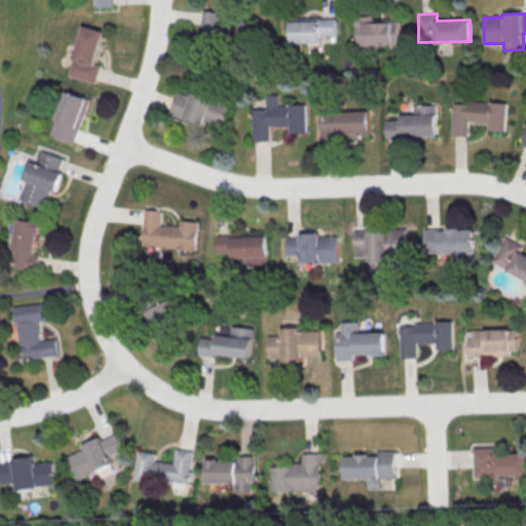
[(291,43),(321,43),(321,35),(336,35),(336,19),(291,20),(291,43)]
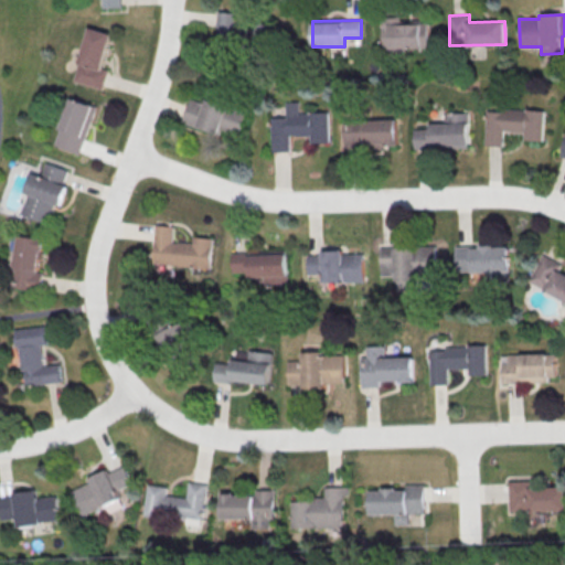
[(383,49),(428,48),(428,21),(383,22),(383,49)]
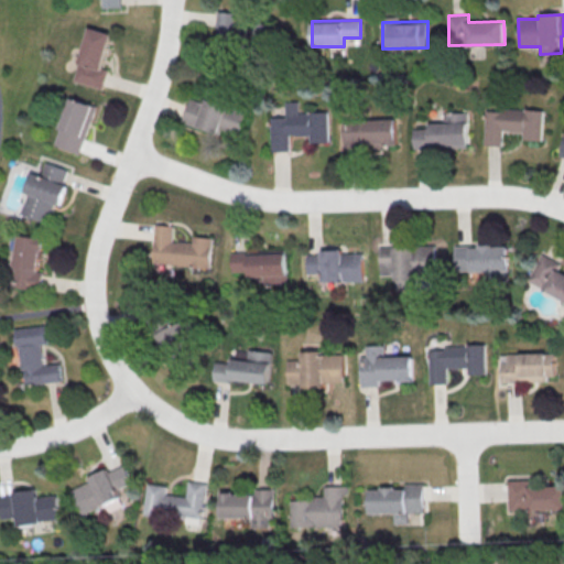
[(74,80),(102,88),(108,69),(101,67),(111,33),(88,26),(74,80)]
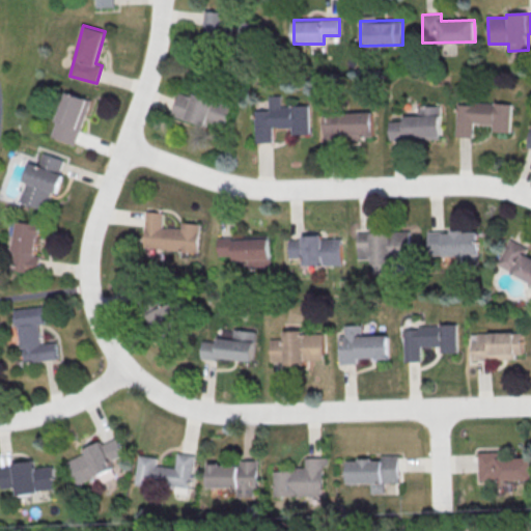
[(76,145),(91,101),(66,91),(51,136),(76,145)]
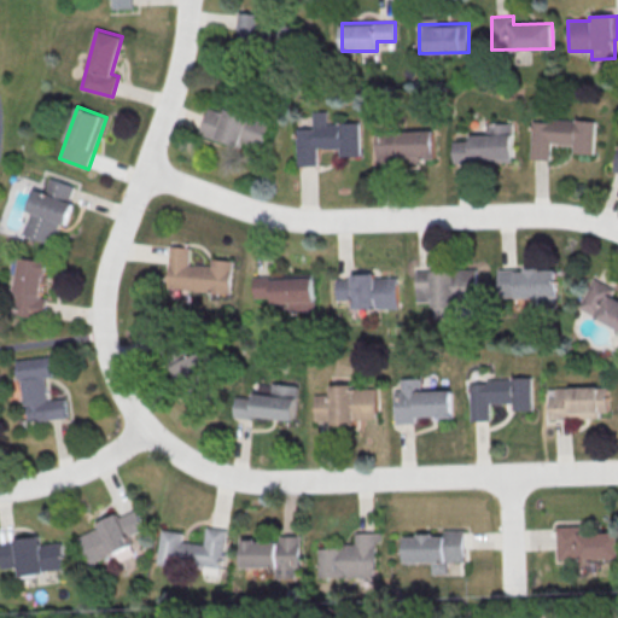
[(240,146),(242,140),(262,146),(269,121),(226,109),(225,112),(208,108),(200,135),(240,146)]
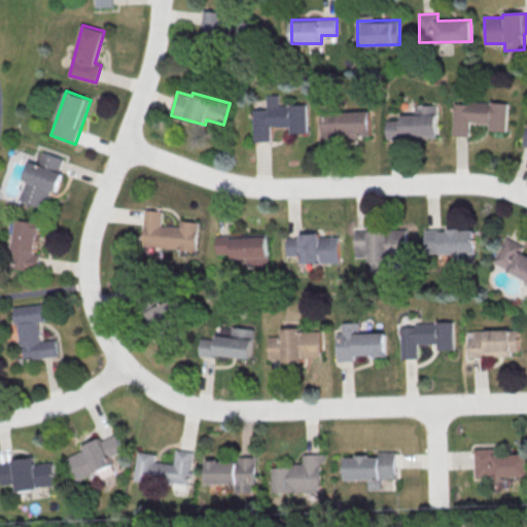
[(307,132),(307,104),(279,105),(279,94),(268,95),(268,108),(253,109),(254,141),(271,141),(271,126),(290,126),(290,133),(307,132)]
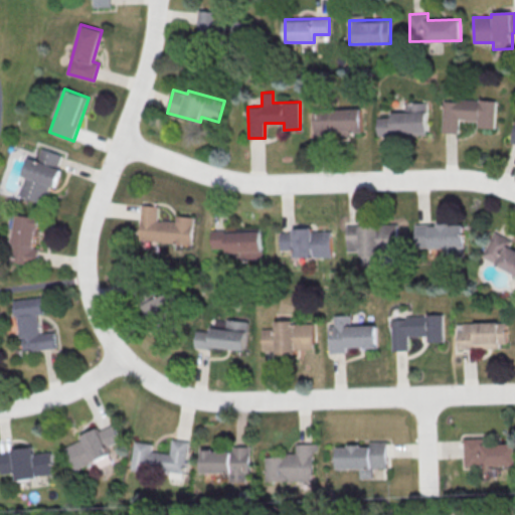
[(442,132),(459,133),(459,120),(478,120),(478,127),(495,128),(496,102),(444,99),(442,132)]
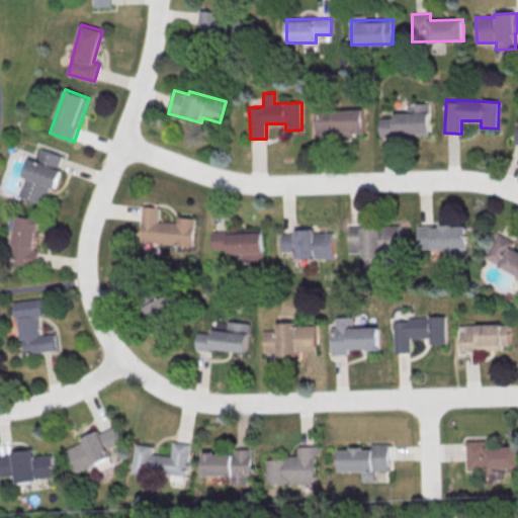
[(379,118),(380,137),(430,136),(429,103),(408,103),(408,112),(395,113),(395,118),(379,118)]
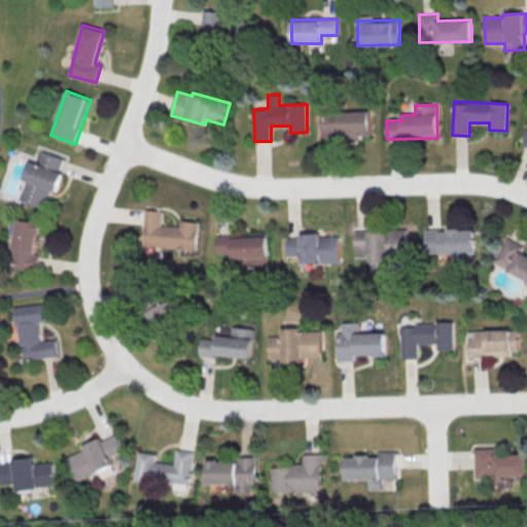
[(321,112),(322,136),(371,135),(371,111),(321,112)]
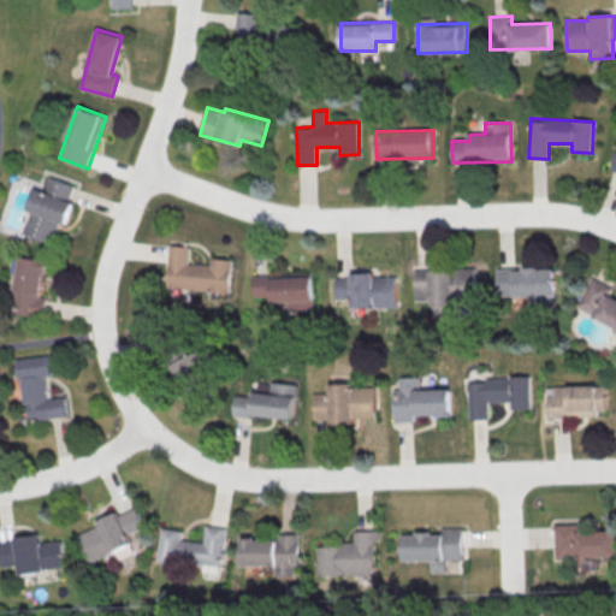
[(75,184),(49,177),(45,191),(35,188),(28,208),(31,209),(24,234),(53,243),(60,221),(67,224),(73,202),(70,201),(75,184)]
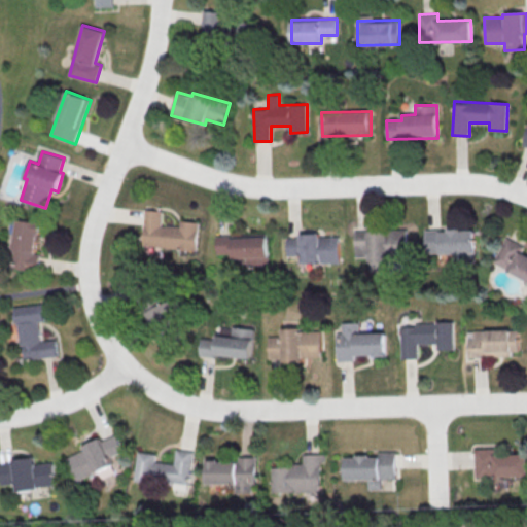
[(199,221),(180,220),(180,226),(162,225),(162,210),(145,209),(143,246),(197,249),(199,221)]
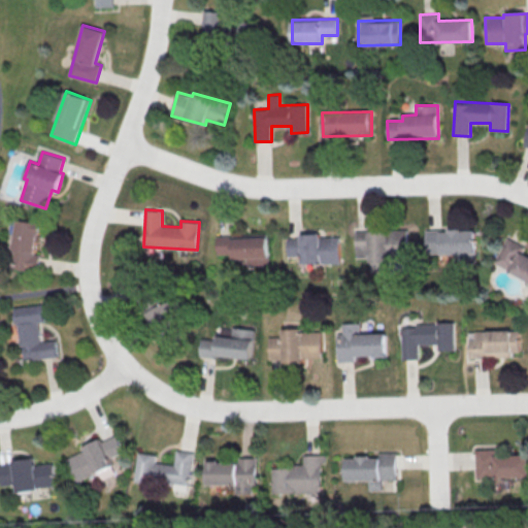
[(12,269),(39,270),(40,253),(39,253),(41,222),(15,221),(12,269)]
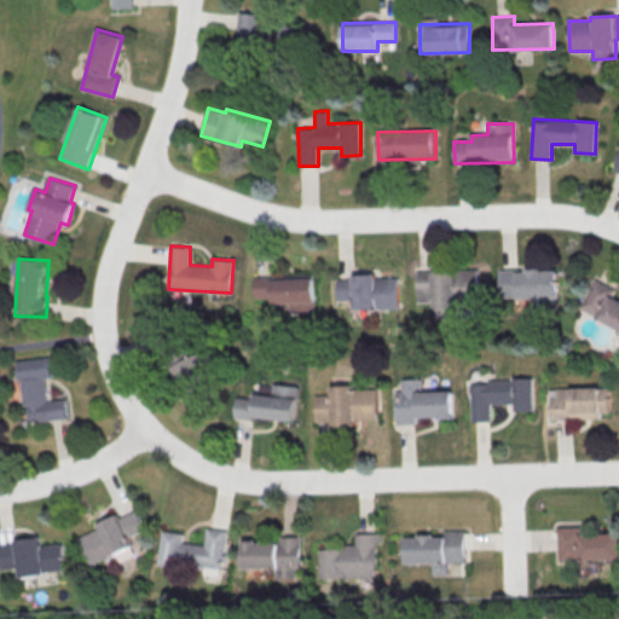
[(416,271),(416,301),(433,301),(434,319),(463,319),(462,305),(479,304),(479,268),(416,271)]
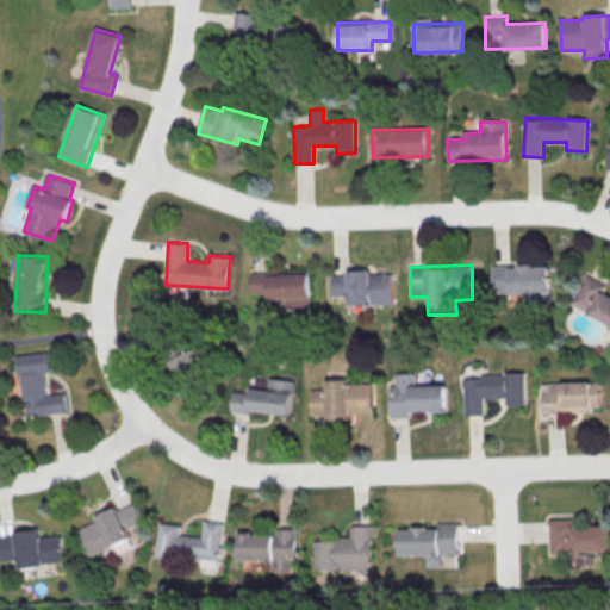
[(549,266),(492,266),(492,293),(526,293),(526,304),(549,304),(549,266)]
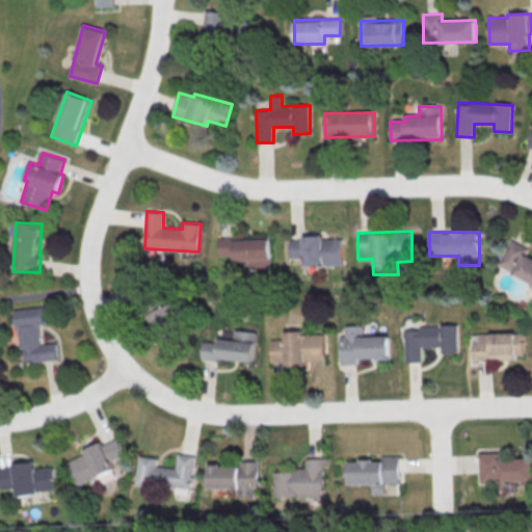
[(343,265),(342,238),(322,239),(321,237),(289,237),(290,258),(303,258),(303,266),(343,265)]
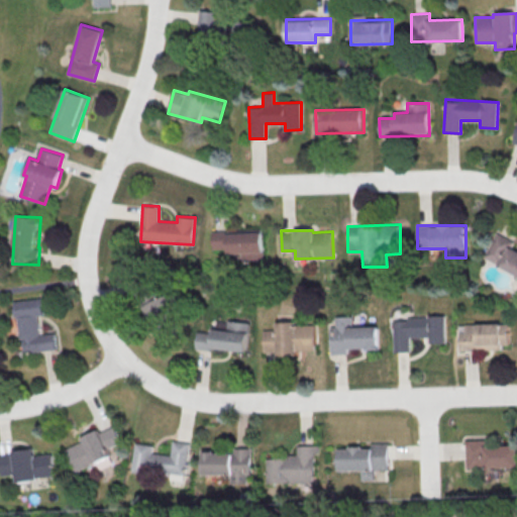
[(212,231),(212,248),(227,248),(227,252),(241,252),(241,262),(263,262),(263,231),(212,231)]
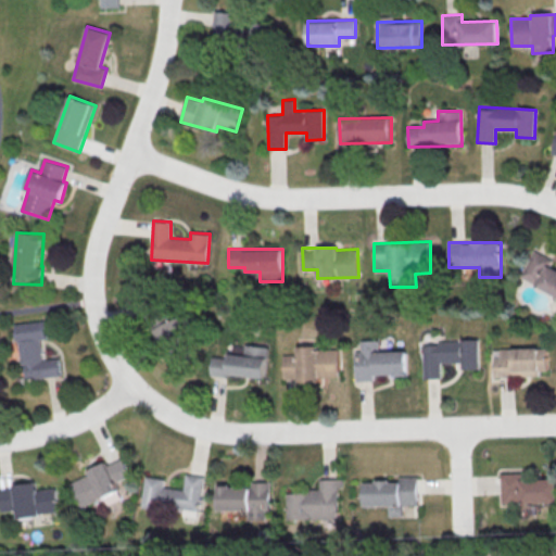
[(555,269),(548,267),(552,260),(532,251),(519,278),(555,294),(555,269)]
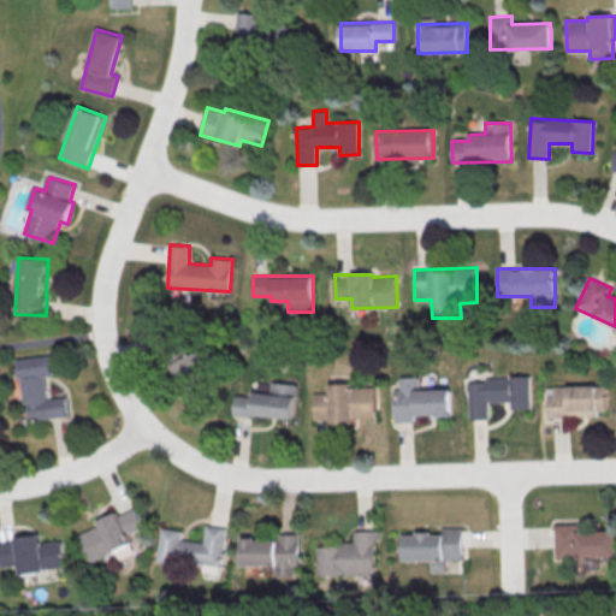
[(171,365),(182,386),(211,373),(200,350),(171,365)]
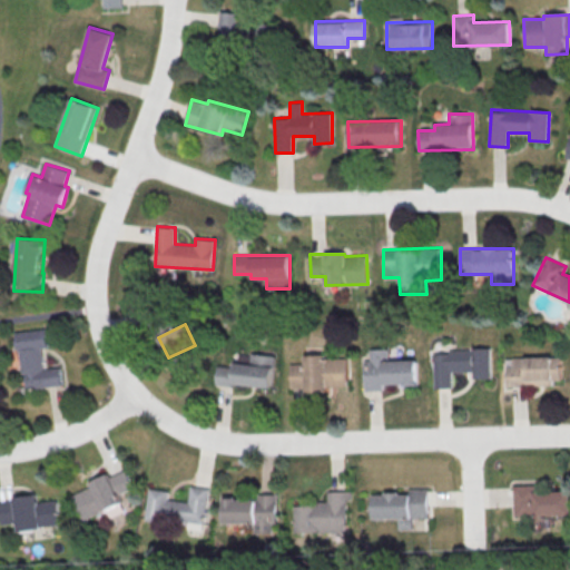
[(17,332),(21,374),(26,374),(28,389),(62,384),(60,367),(45,369),(41,347),(49,346),(46,328),(17,332)]
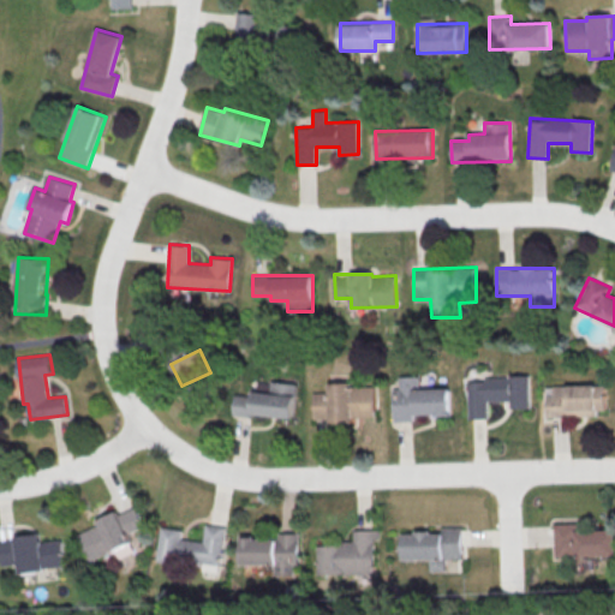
[(399,376),(400,388),(393,389),(394,422),(413,421),(413,416),(451,415),(449,388),(419,389),(419,376),(399,376)]
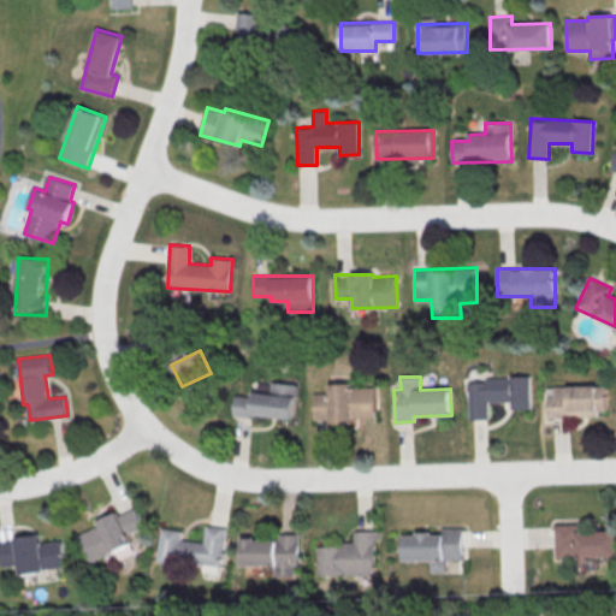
[(531,408),(529,378),(468,379),(469,419),(487,419),(487,402),(511,401),(511,409),(531,408)]
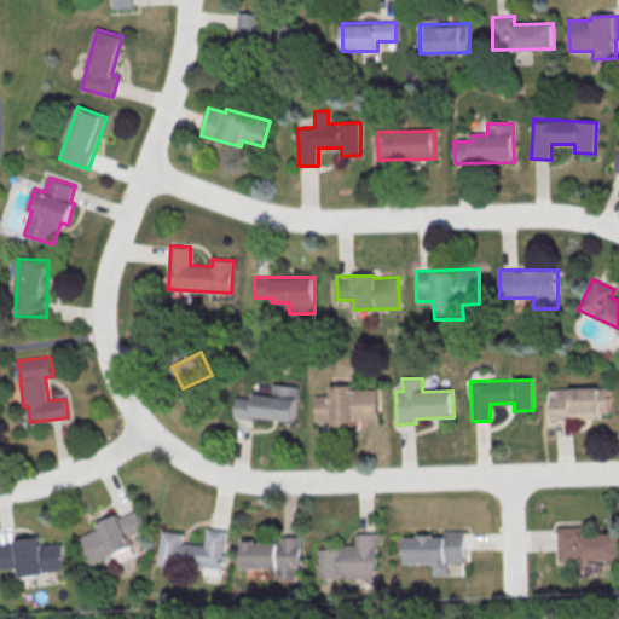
[(237,397),(236,416),(294,421),(298,386),(272,383),(271,395),(254,393),(253,399),(237,397)]
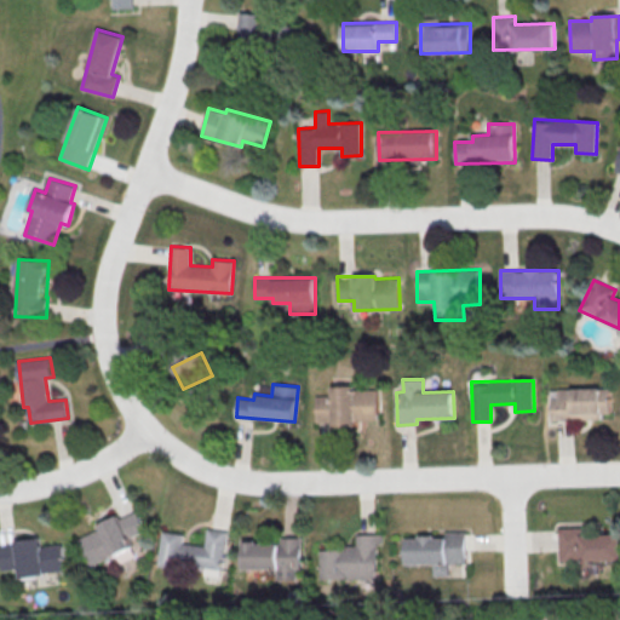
[(378,388),(331,388),(332,395),(316,395),(316,425),(356,424),(356,420),(378,420),(378,388)]
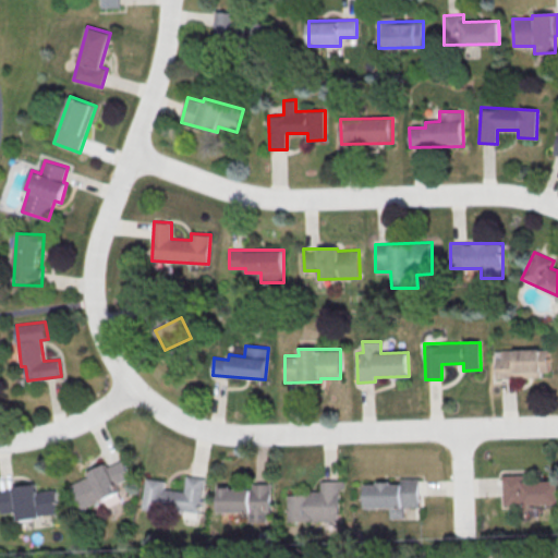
[(549,372),(549,349),(495,350),(496,377),(541,376),(541,372),(549,372)]
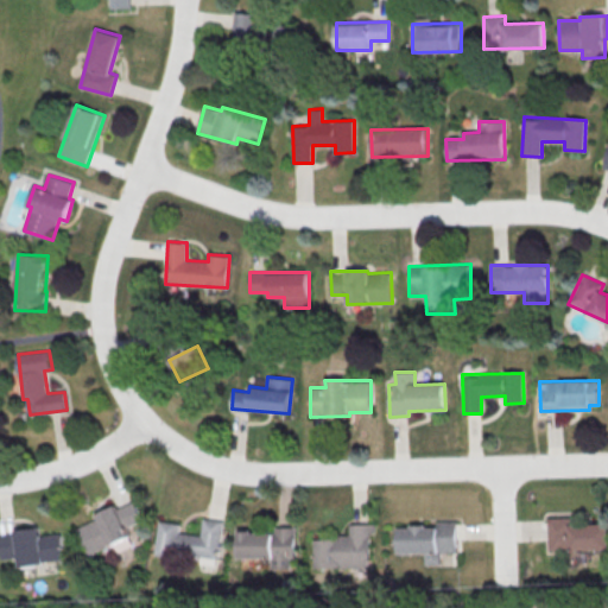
[(77,527),(88,555),(130,538),(126,527),(141,520),(133,499),(96,514),(97,519),(77,527)]
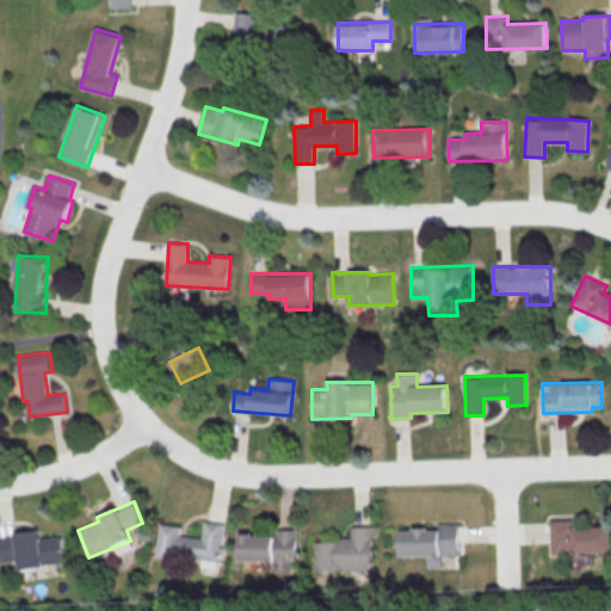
[(156,555),(218,562),(223,523),(204,520),(202,537),(179,535),(180,526),(160,524),(156,555)]
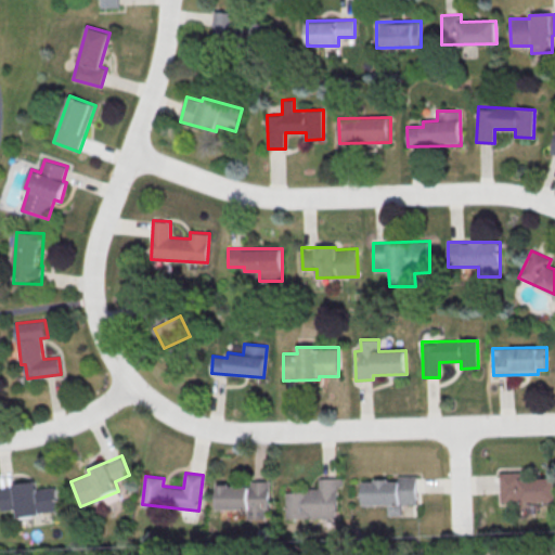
[(500,502),(554,500),(554,474),(499,475),(500,502)]
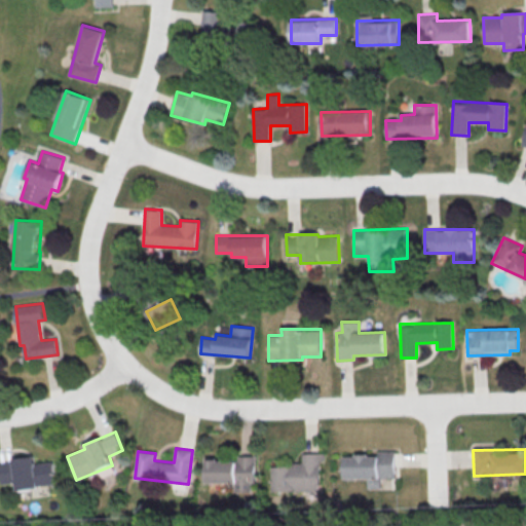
[(344,455),(344,479),(367,478),(367,489),(380,489),(380,478),(395,478),(395,451),(377,451),(377,455),(344,455)]
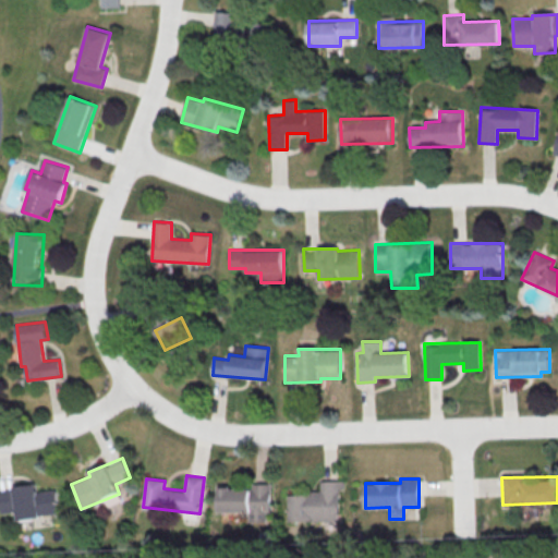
[(288,521),(340,521),(340,481),(320,481),(320,490),(310,490),(310,495),(288,495),(288,521)]
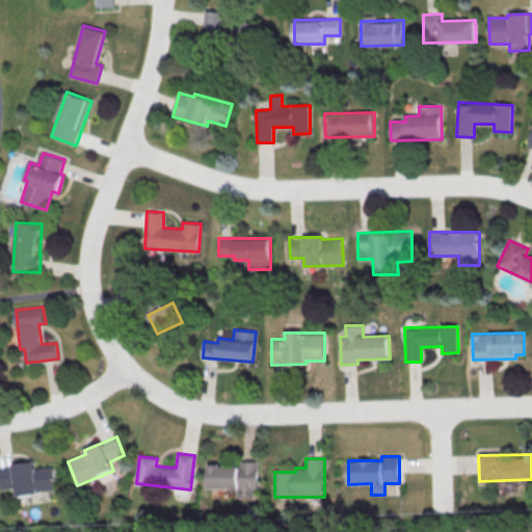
[(209,488),(237,487),(237,498),(254,498),(254,488),(259,488),(258,460),(240,461),(240,464),(208,464),(209,488)]
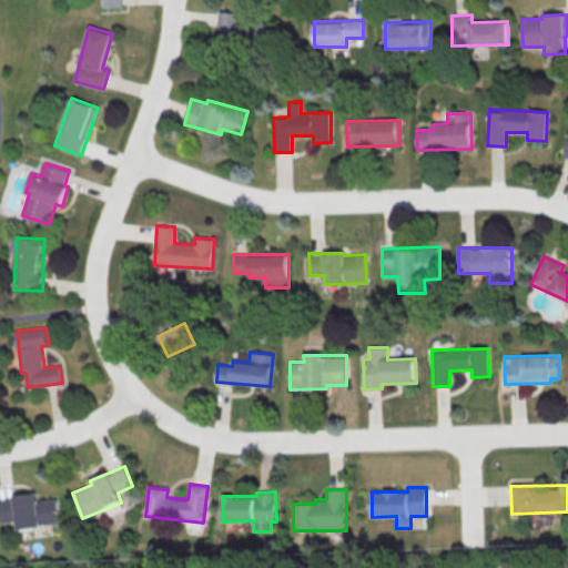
[(0,504),(2,523),(18,520),(18,527),(60,524),(58,498),(37,500),(37,494),(0,496),(0,504)]
